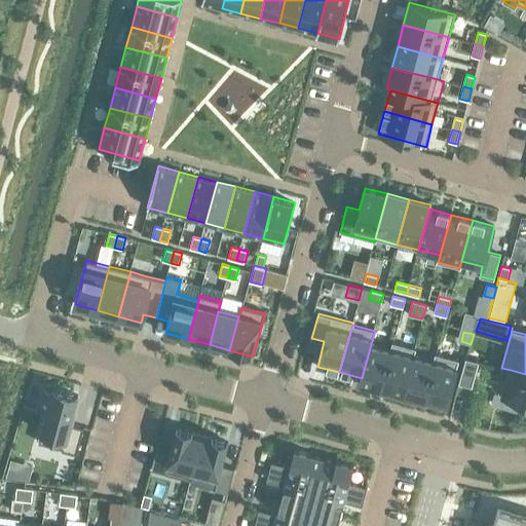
[(391,350),(381,388),(403,393),(413,355),(415,348),(393,343),(391,350)]
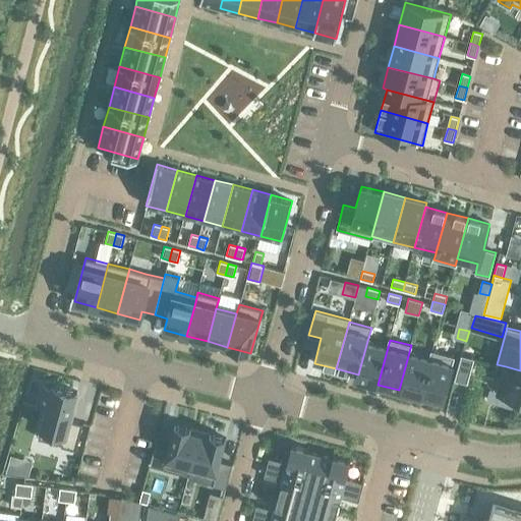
[(358,374),(357,379),(378,385),(388,347),(367,341),(358,374)]
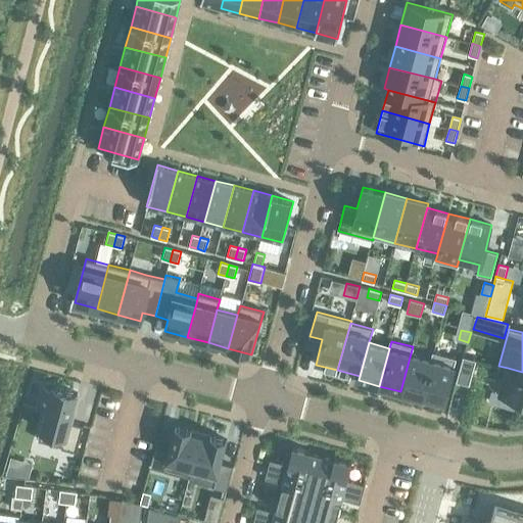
[(432,360),(422,397),(444,402),(457,358),(434,352),(432,360)]
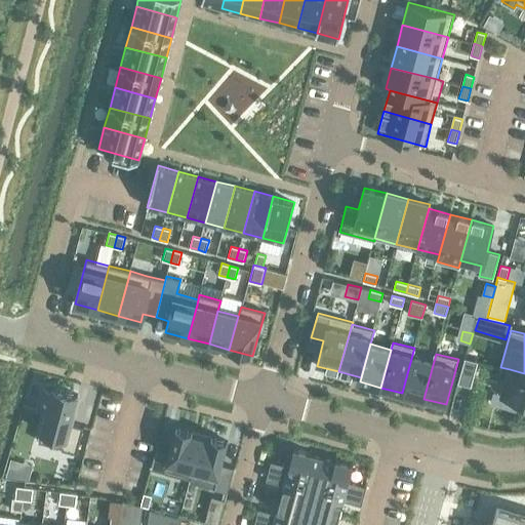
[(412,355),(402,393),(423,399),(434,361),(412,355)]
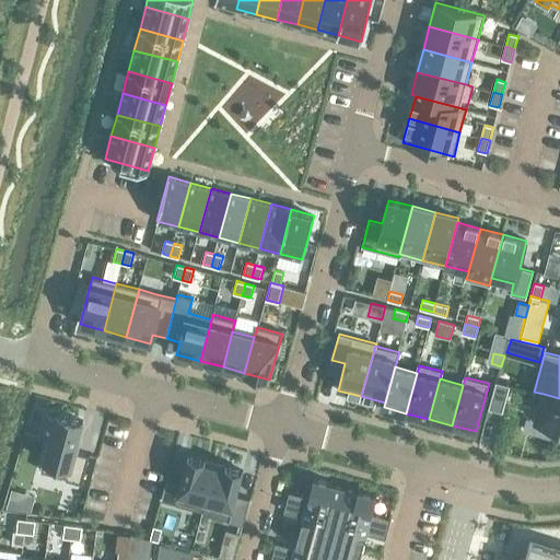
[(496,382),(489,408),(502,411),(510,385),(496,382)]
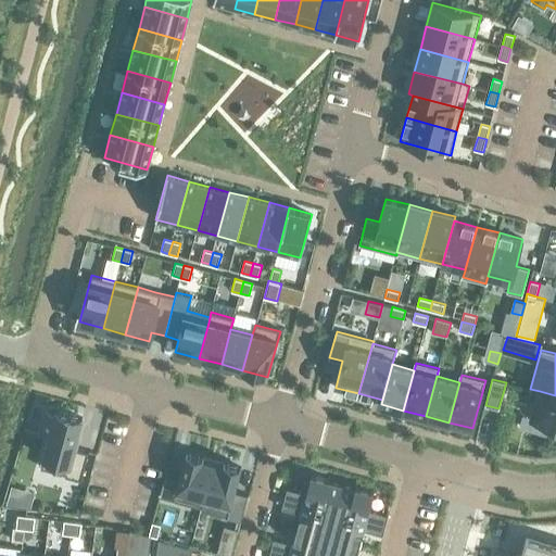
[(555,395),(540,391),(533,417),(555,424),(555,395)]
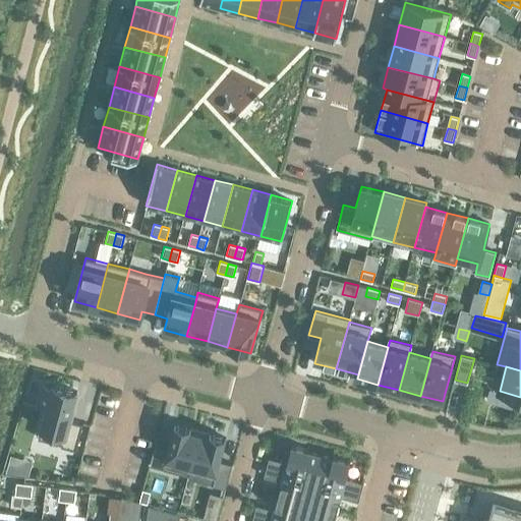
[(40,390),(35,417),(43,418),(40,435),(63,441),(71,397),(40,390)]
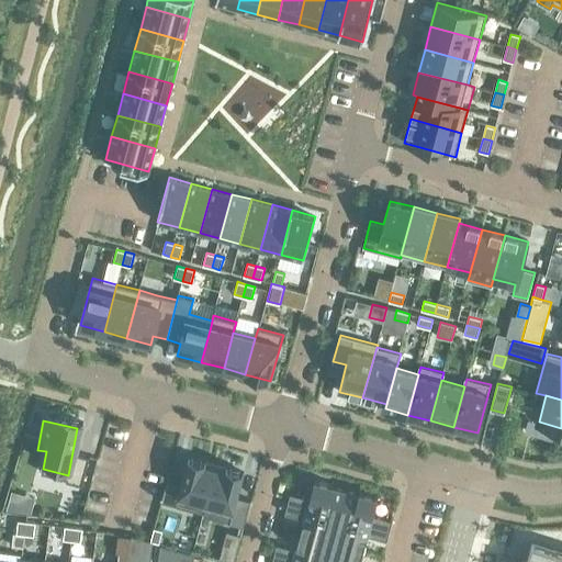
[(165,498),(205,508),(208,501),(216,465),(189,458),(184,475),(171,472),(165,498)]
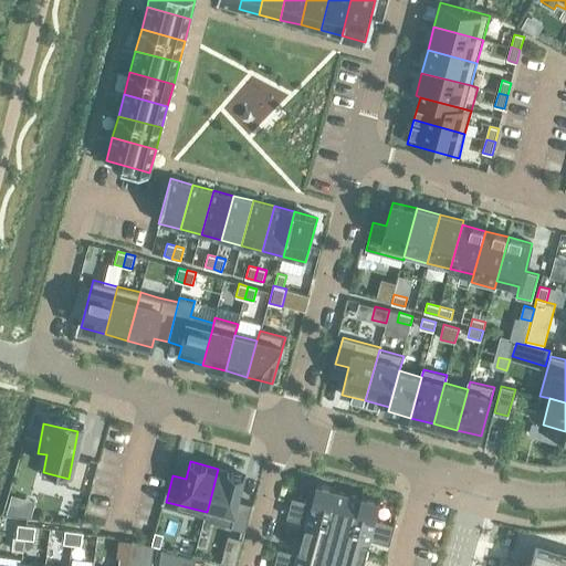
[(218,469),(209,504),(236,511),(240,493),(244,475),(218,469)]
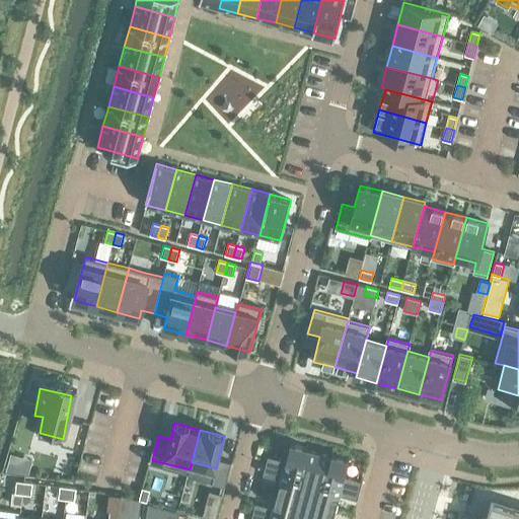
[(269,456),(266,465),(312,477),(319,453),(307,450),(308,448),(291,443),(286,460),(269,456)]
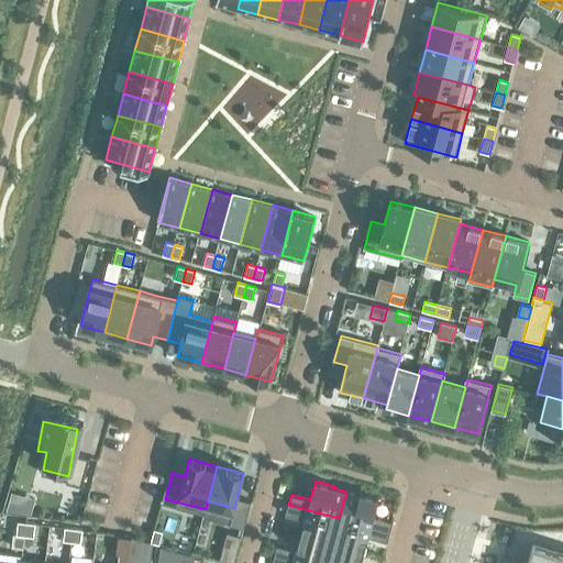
[(234,508),(232,517),(245,521),(252,495),(239,490),(234,508)]
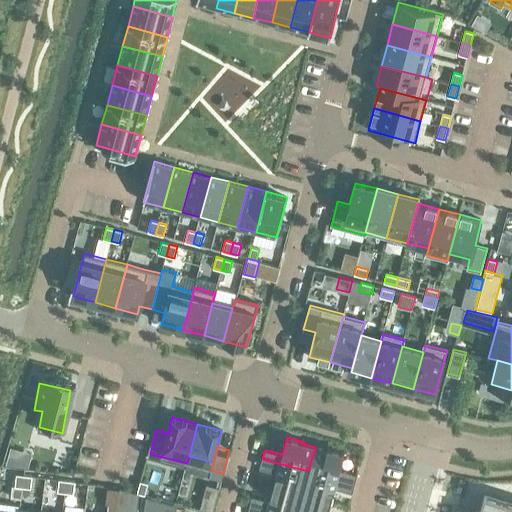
[(327,450),(315,447),(308,471),(355,484),(357,474),(340,470),(344,453),(327,448),(327,450)]
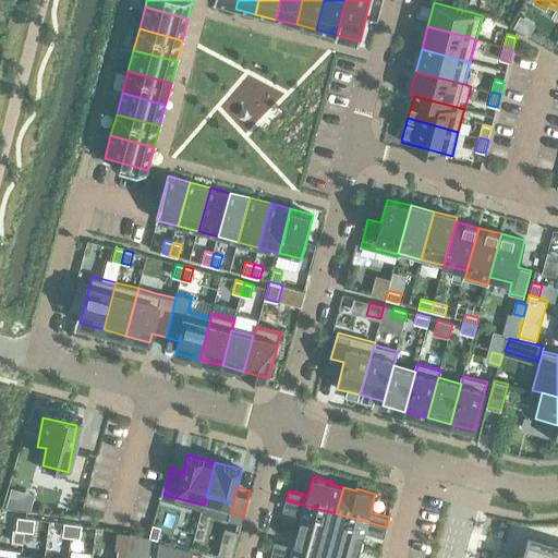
[(336,513),(286,500),(283,510),(302,516),(298,531),(329,538),(336,513)]
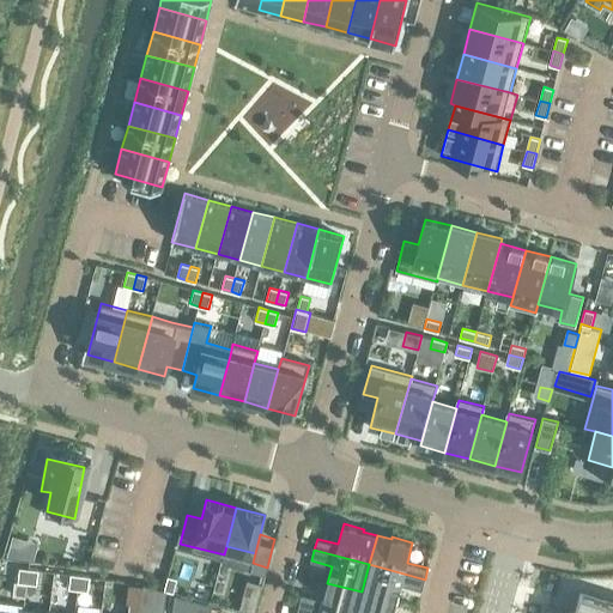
[(422,590),(425,580),(369,564),(362,592),(396,601),(401,584),(422,590)]
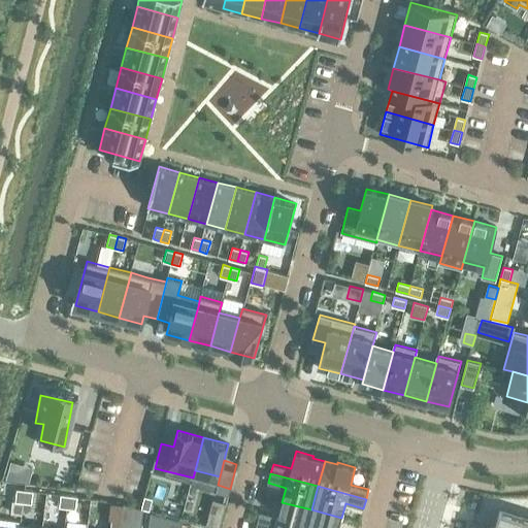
[(17,489),(15,501),(24,502),(25,490),(17,489)]
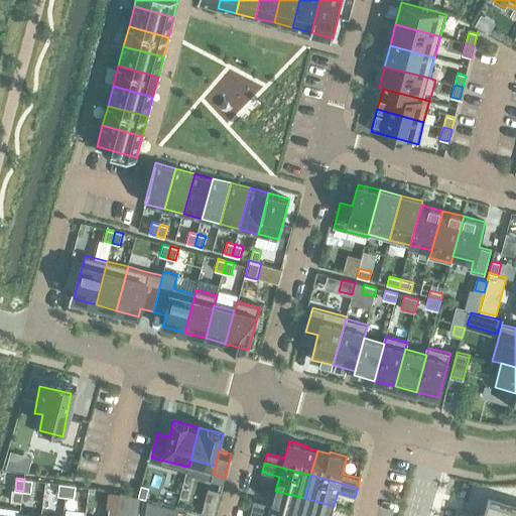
[(24,479),(23,491),(31,492),(32,480),(24,479)]
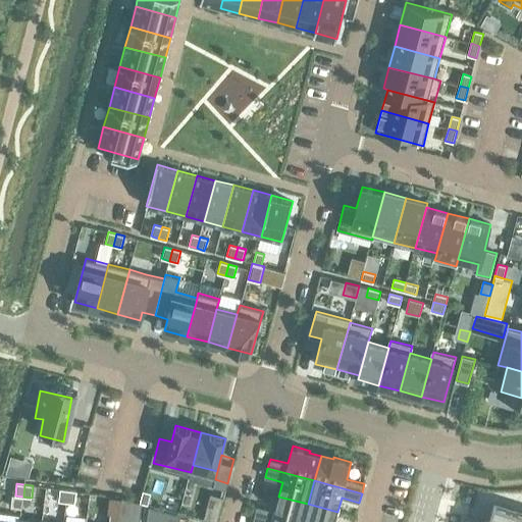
[(60,488),(59,501),(67,502),(68,489),(60,488)]
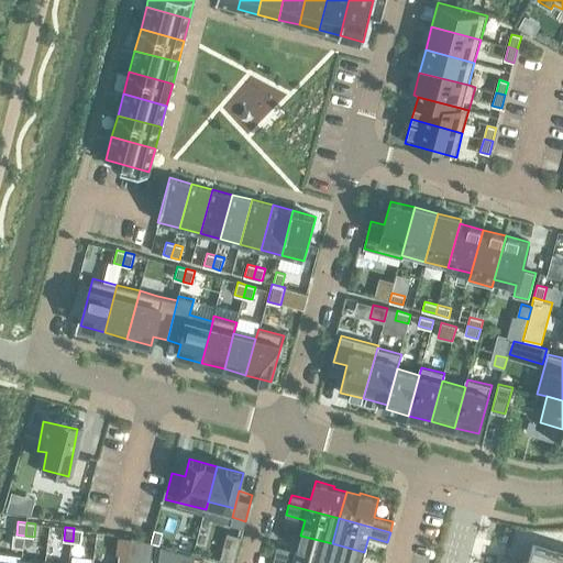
[(74,528),(73,541),(80,542),(83,529),(74,528)]
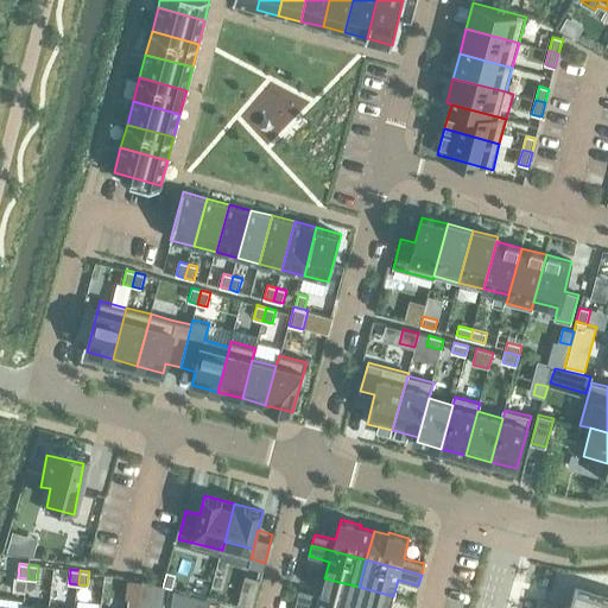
[(166,571),(163,586),(172,588),(176,574),(166,571)]
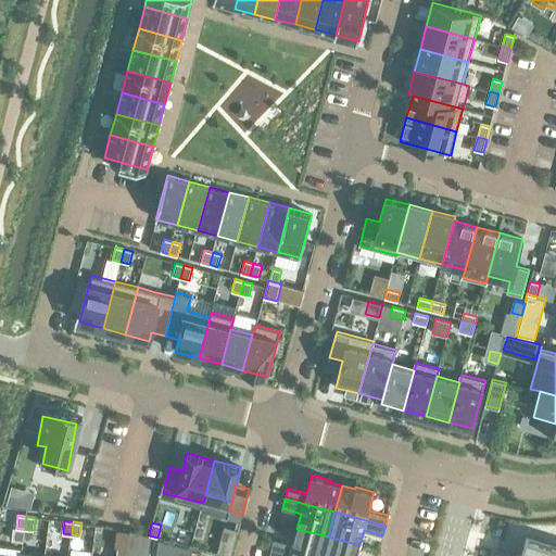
[(13,528),(12,540),(23,541),(25,529),(16,528),(13,528)]
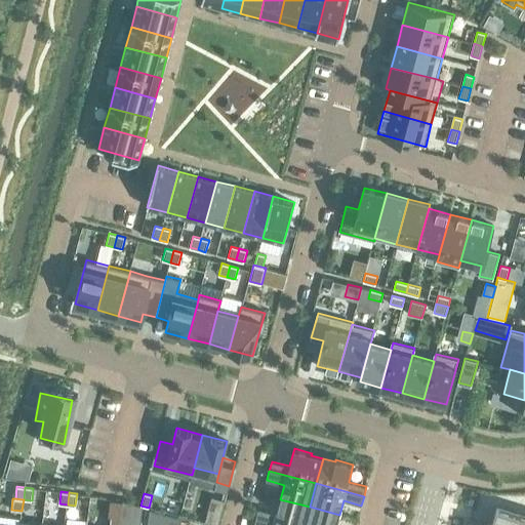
[(305,524),(310,507),(280,499),(277,514),(258,509),(256,518),(282,524),(305,524)]
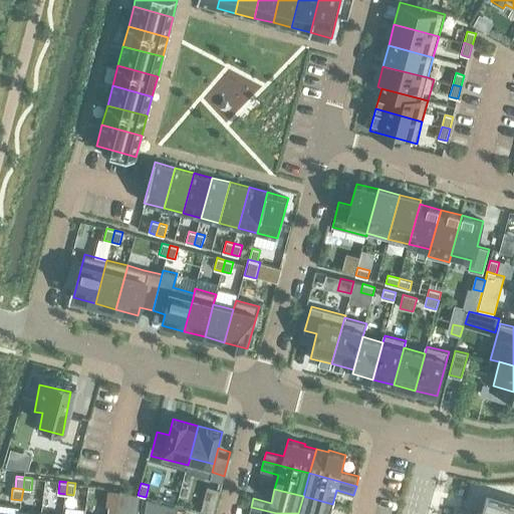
[(459,513),(513,513),(513,503),(487,495),(481,511),(461,508),(459,513)]
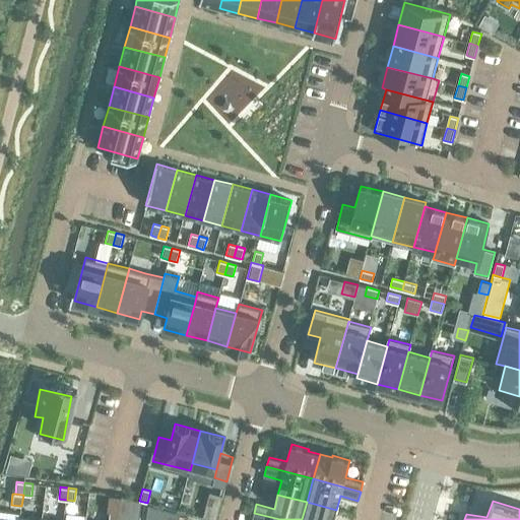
[(333,519),(336,510),(307,502),(302,519),(333,519)]
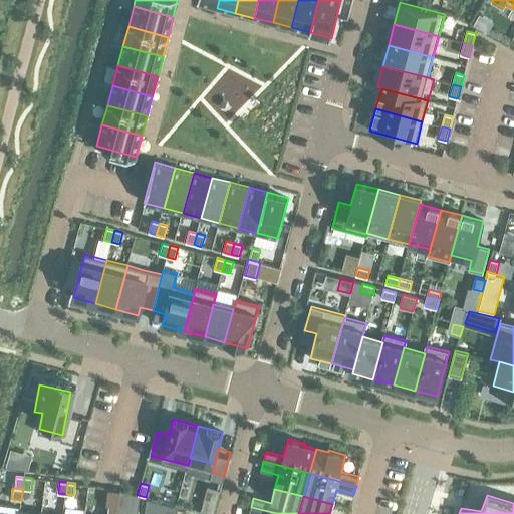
[(147,500),(145,513),(176,513),(177,508),(147,500)]
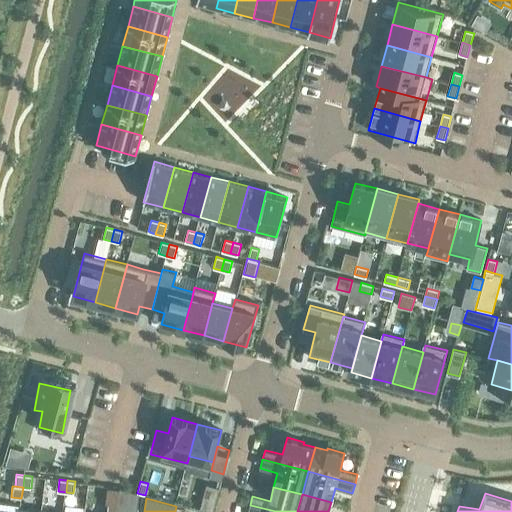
[(203,500),(201,509),(212,511),(213,511),(217,503),(203,500)]
